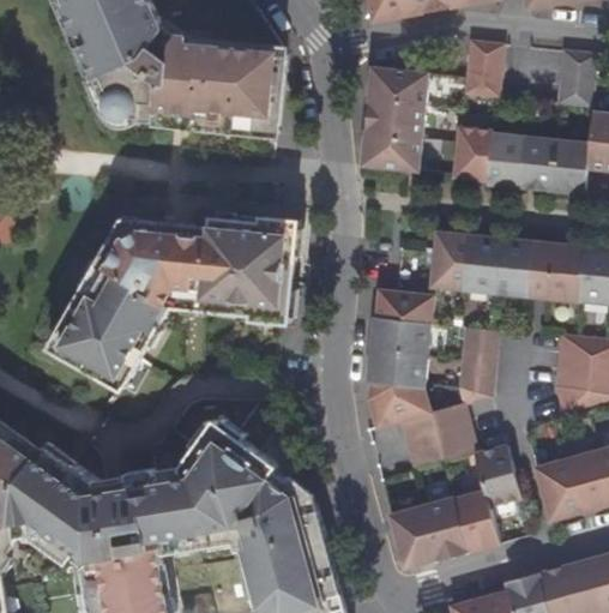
[(55,0),(104,108),(110,115),(118,120),(126,120),(133,119),(142,120),(140,121),(276,134),(281,79),(283,54),(251,6),(247,0),(55,0)]
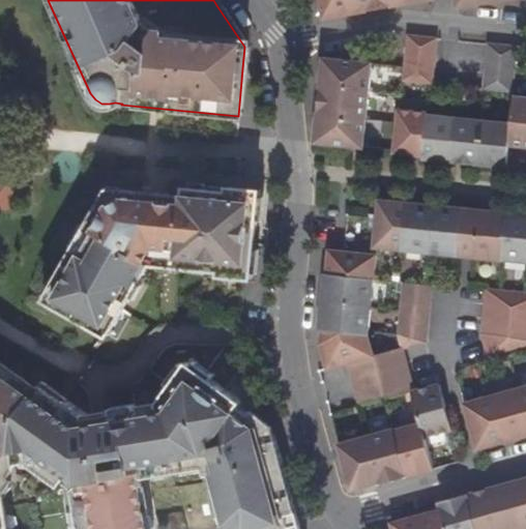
[(338,17),(431,0),(315,0),(319,21),(338,17)]
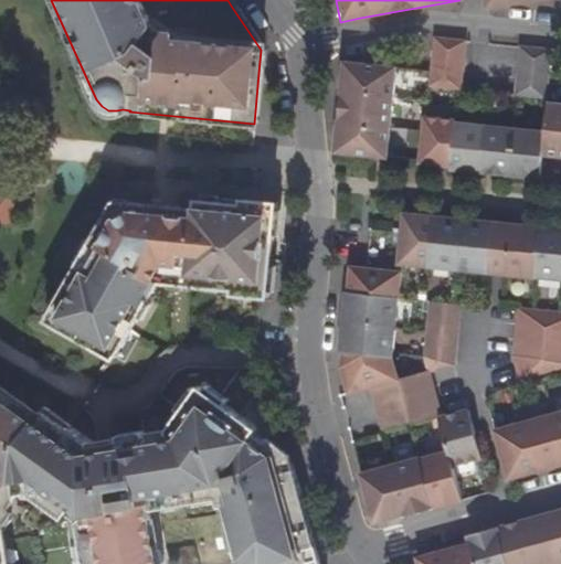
[(543,0),(482,0),(484,10),(499,8),(525,3),(543,0)]
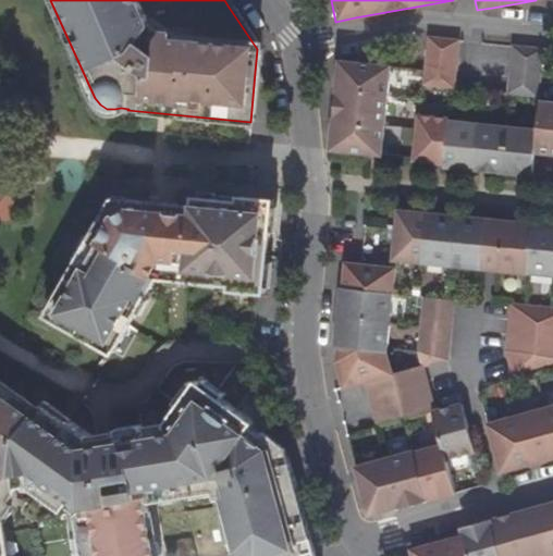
[(450,88),(454,42),(425,39),(421,71),(420,86),(450,88)]
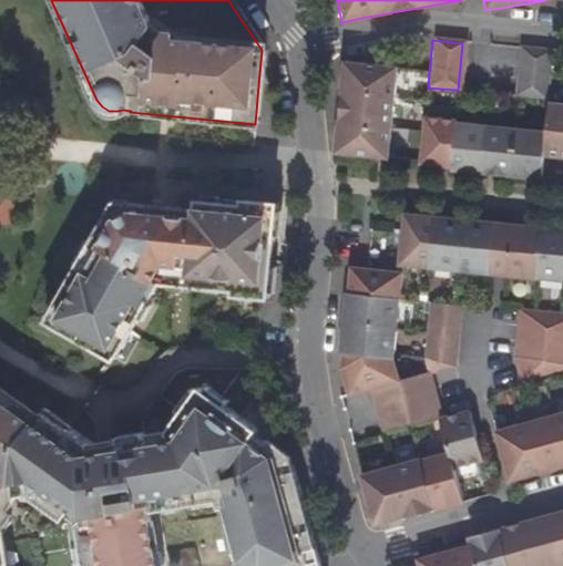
[(536,98),(541,51),(519,49),(514,95),(536,98)]
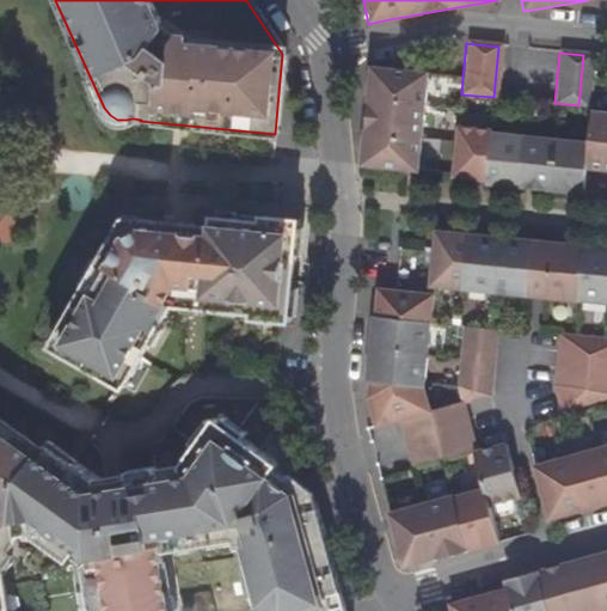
[(592,55),(583,55),(578,105),(587,107),(589,78),(592,55)]
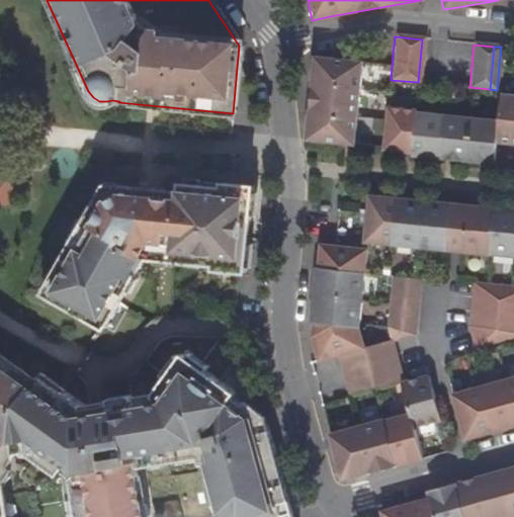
[(304,141),(351,146),(359,63),(312,59),(311,66),(308,97),(305,131),(304,141)]
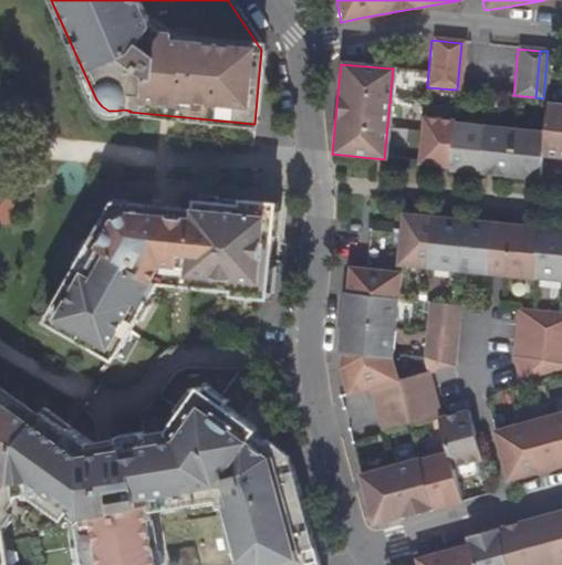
[(541,134),(533,133),(529,179),(537,180),(540,155),(561,157),(561,105),(544,104),(541,134)]
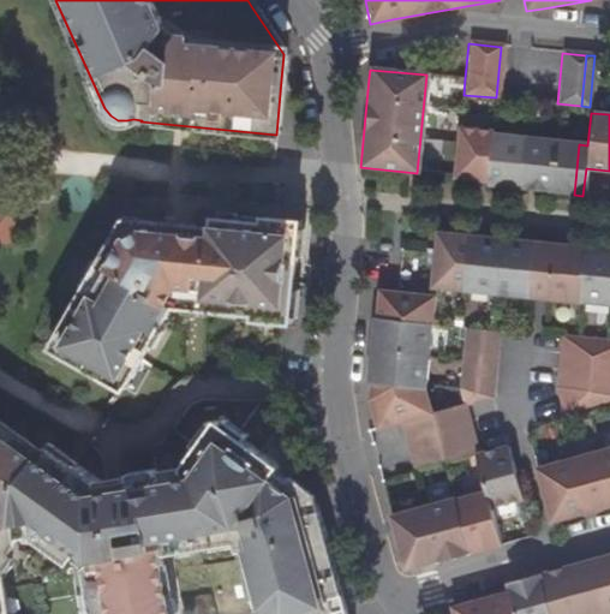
[(574,195),(579,144),(491,136),(491,132),(458,129),(453,177),(453,179),(461,180),(482,182),(486,183),(485,185),(501,186),(537,191),(574,195)]
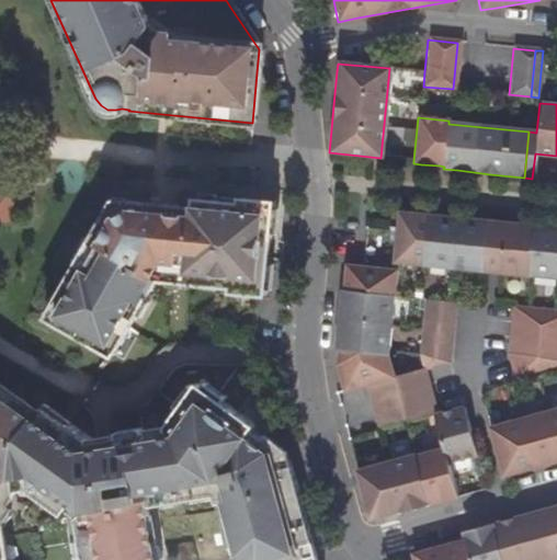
[(194,200),(213,202),(213,195),(195,193),(194,200)]
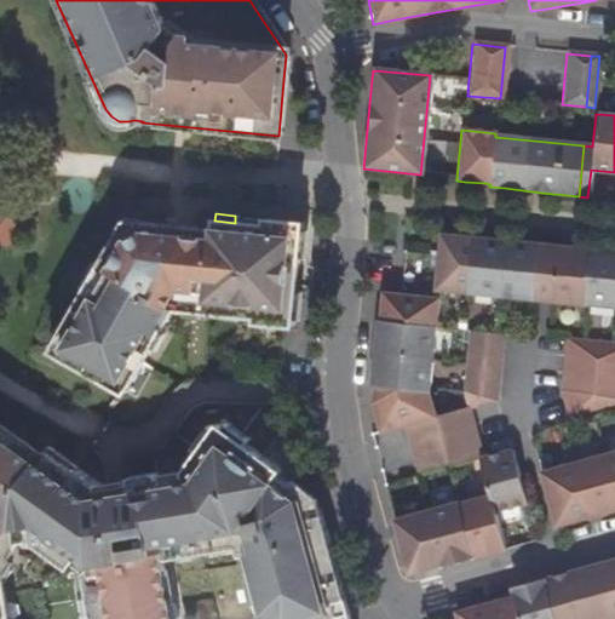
[(252,322),(281,326),(289,327),(293,298),(294,285),(298,250),(300,224),(263,219),(262,227),(235,223),(214,221),(213,221),(212,231),(124,223),(98,269),(85,292),(51,354),(124,394),(172,309),(253,317),(252,322)]
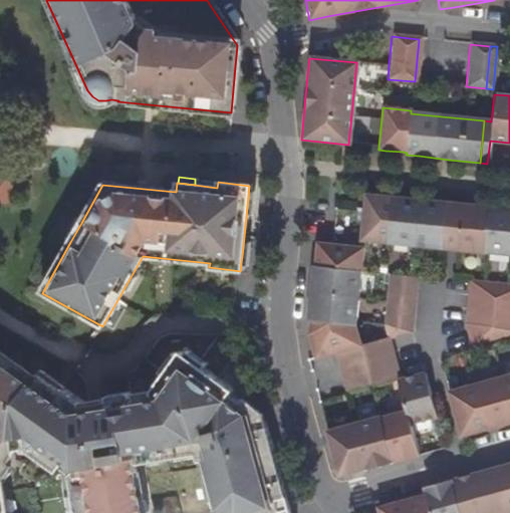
[(359,241),(473,253),(477,206),(449,204),(415,200),(392,198),(370,196),(363,195),(362,212),(359,241)]
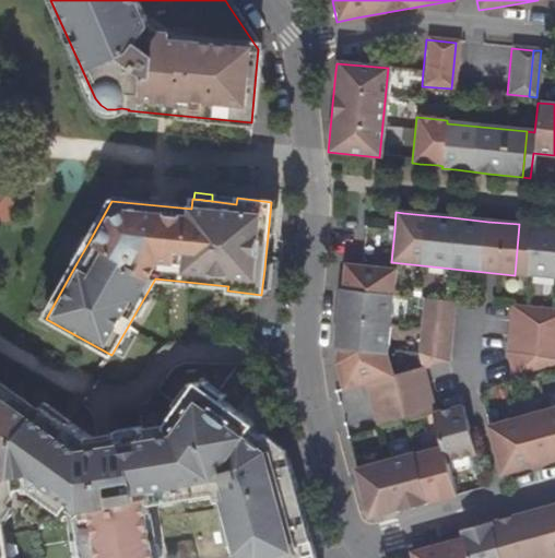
[(519,224),(515,275),(526,276),(526,275),(554,277),(554,226),(531,224),(530,225),(519,224)]
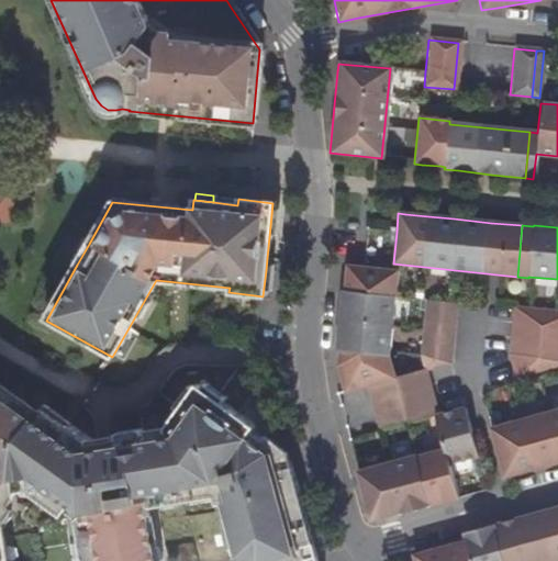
[(73,262),(77,265),(89,244),(85,240),(73,262)]
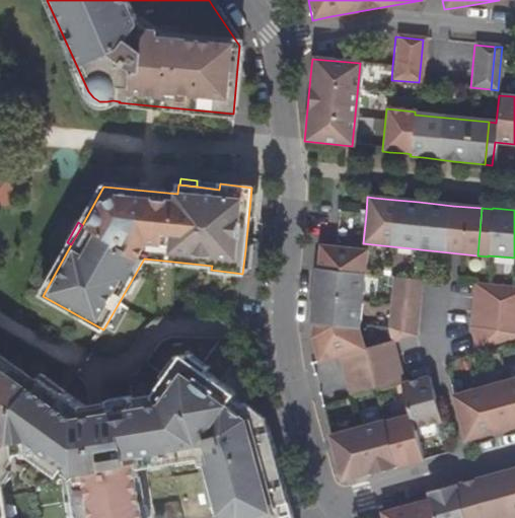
[(347,398),(399,384),(388,343),(361,350),(356,331),(361,276),(362,275),(365,251),(332,247),(318,246),(317,256),(316,270),(313,269),(312,281),(309,311),(308,324),(311,324),(310,340),(314,354),(316,362),(336,357),(347,398)]
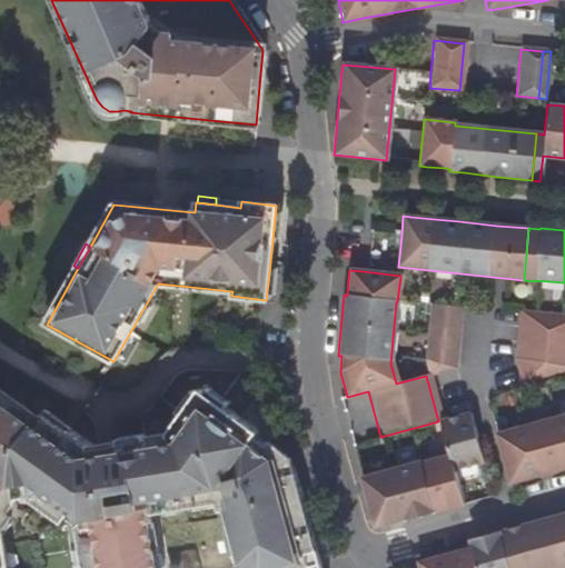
[(422,360),(426,376),(452,369),(457,308),(427,306),(422,360)]
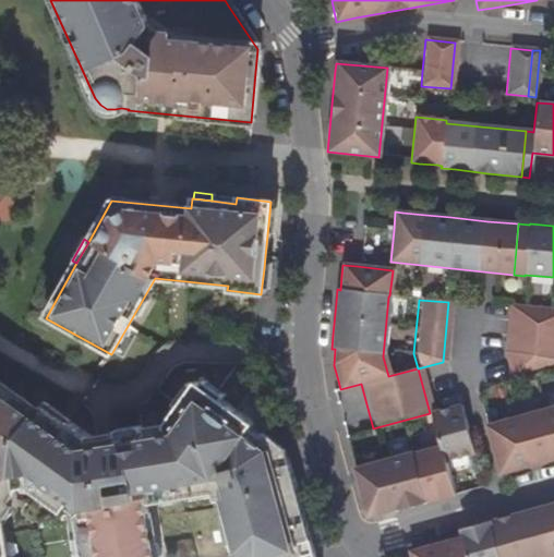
[(553,310),(510,306),(506,363),(509,375),(553,363),(553,310)]
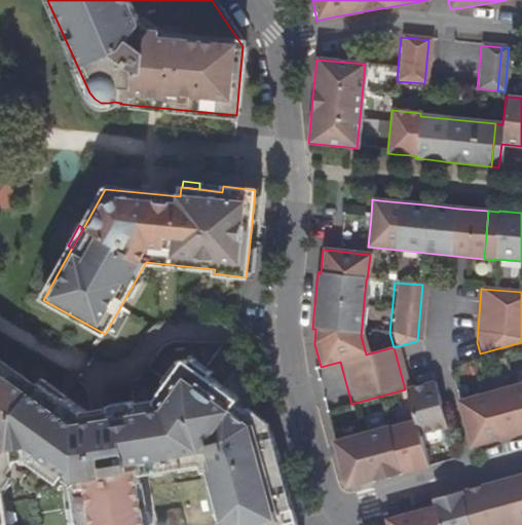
[(187,365),(208,379),(211,375),(190,361),(187,365)]
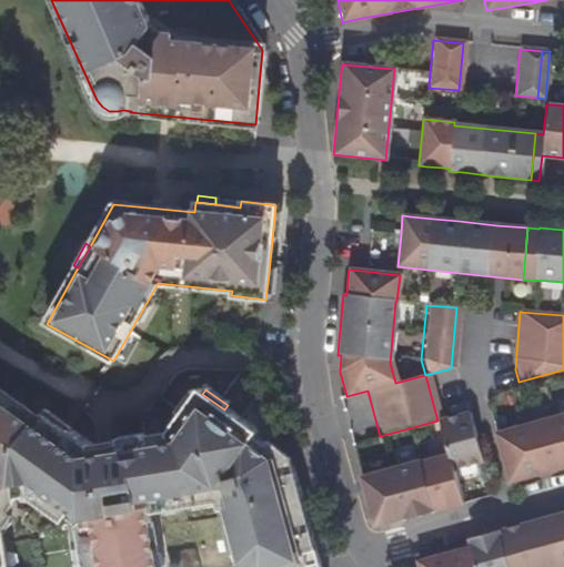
[(185,416),(241,422),(224,409),(202,394),(199,391),(194,396),(185,407),(185,416)]
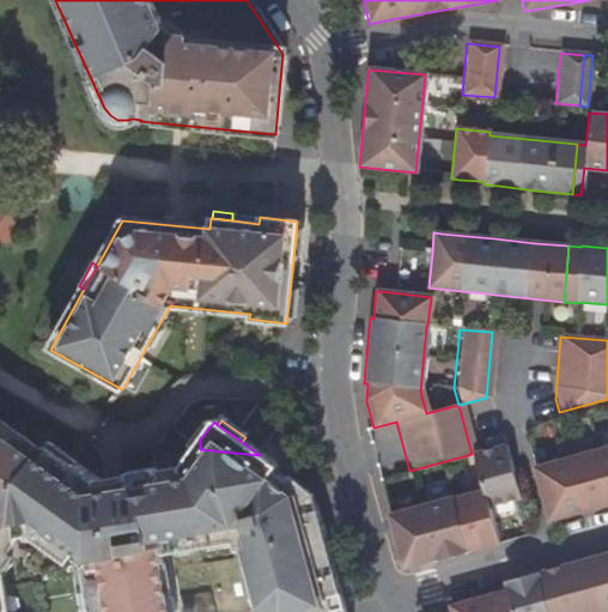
[(342,611),(339,597),(320,528),(312,504),(291,486),(272,472),(275,467),(260,455),(200,449),(200,440),(193,450),(177,470),(178,474),(157,478),(152,478),(126,483),(121,484),(92,488),(91,484),(86,479),(87,477),(74,466),(74,465),(71,462),(47,444),(40,453),(0,424),(0,611),(342,611)]
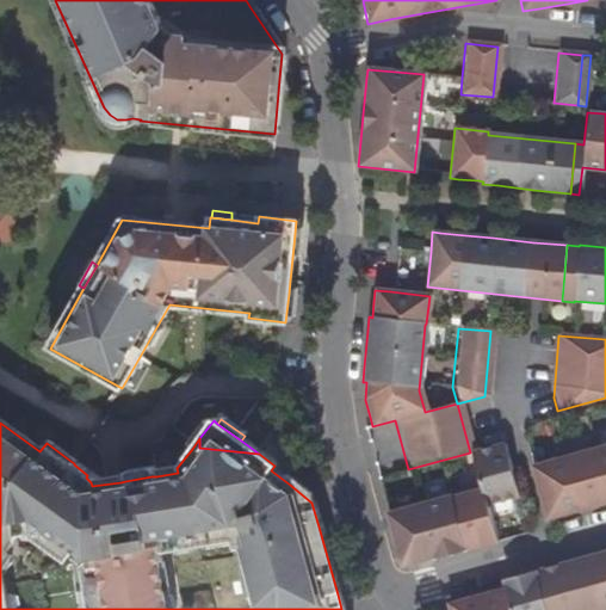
[(201,430),(199,438),(209,426),(204,423),(198,430),(201,430)]
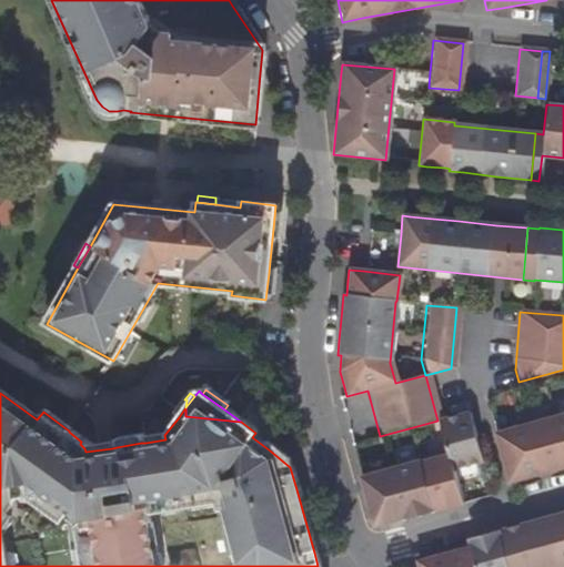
[(179,417),(185,407),(187,400),(184,400),(173,414),(179,417)]
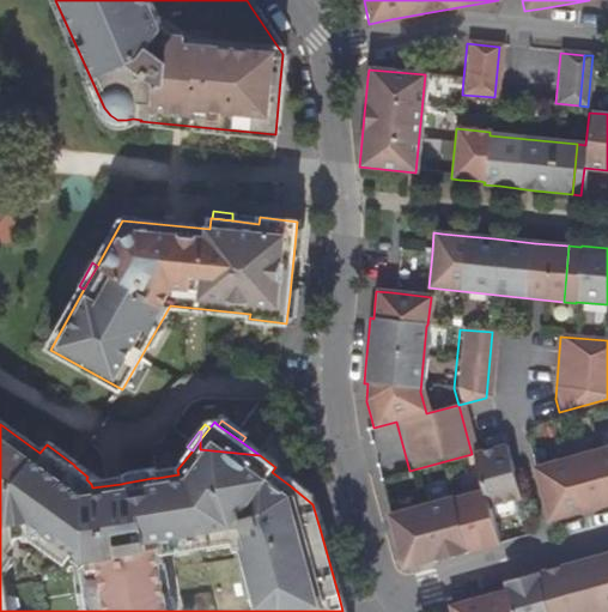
[(480,547),(496,543),(486,506),(517,498),(504,444),(472,454),(482,490),(450,500),(450,497),(385,515),(401,567),(432,558),(432,561),(445,557),(480,547)]
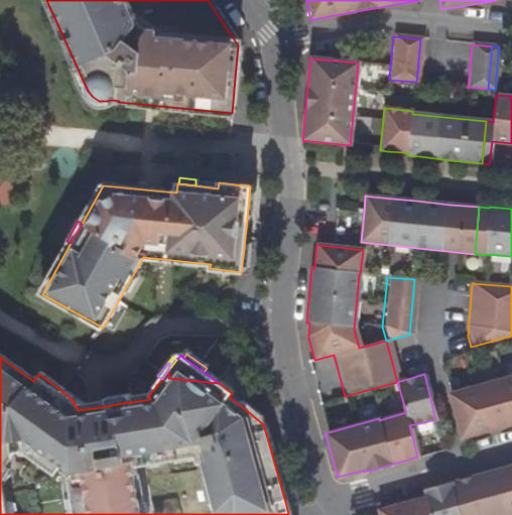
[(511,374),(448,392),(460,438),(474,434),(507,425),(511,423),(511,374)]
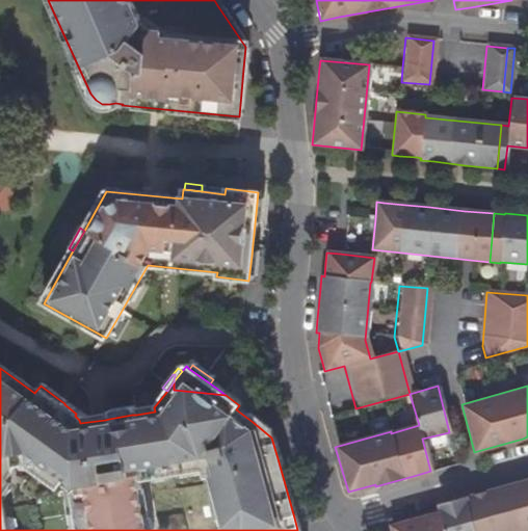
[(108,413),(109,419),(132,415),(132,409),(108,413)]
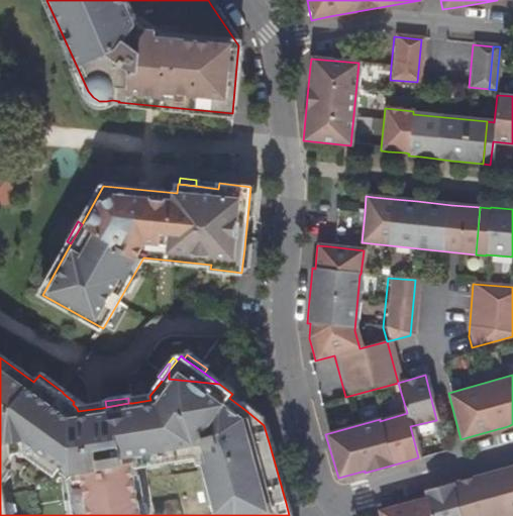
[(512,481),(512,467),(500,471),(487,475),(468,480),(456,483),(454,497),(512,481)]
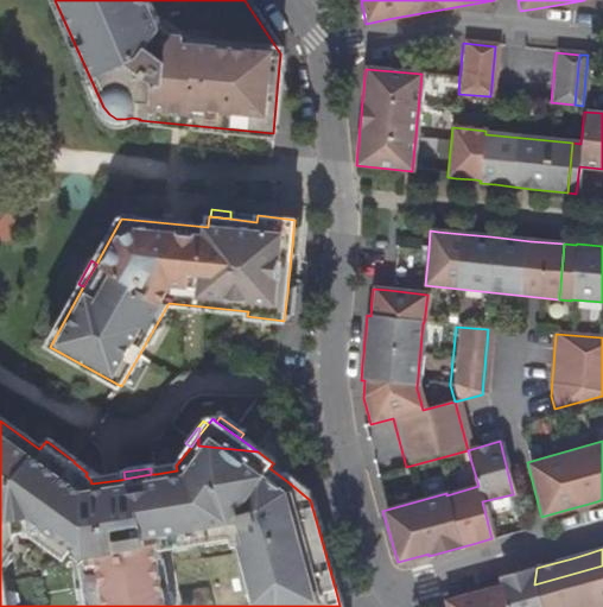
[(602,606),(602,566),(534,585),(454,606),(602,606)]
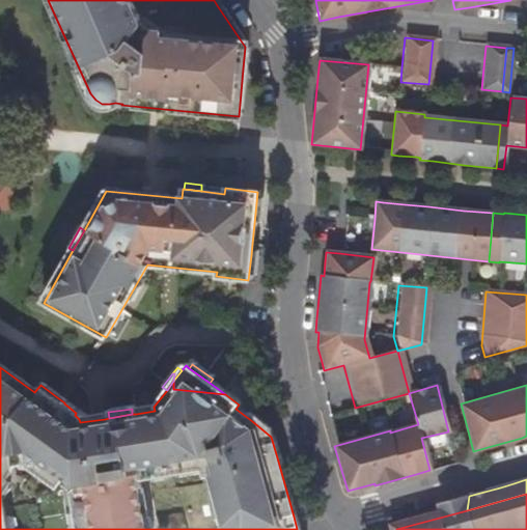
[(388,526),(389,529),(396,529),(467,510),(469,496),(454,500),(436,505),(438,512),(388,526)]
